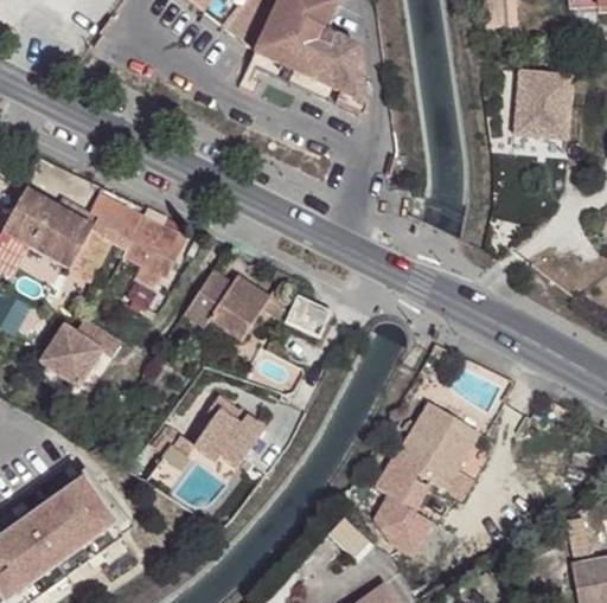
[(190,0),(255,50),(275,7),(269,2),(270,0),(190,0)]
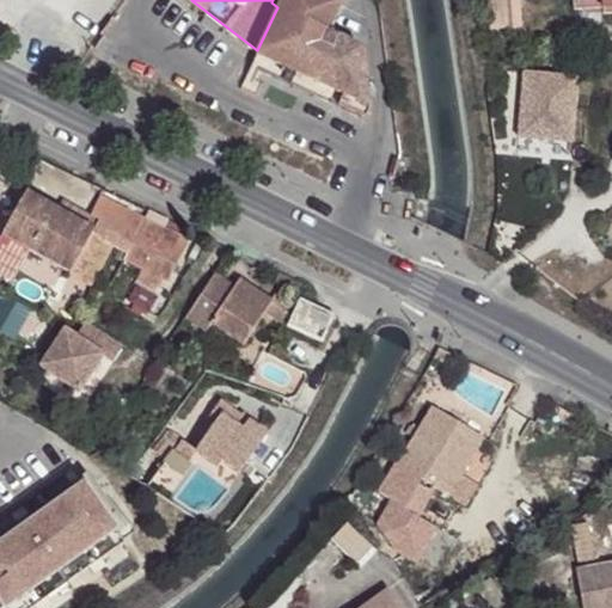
[(257,50),(251,63),(366,117),(369,108),(362,45),(337,35),(326,30),(330,23),(342,0),(281,0),(277,7),(257,50)]
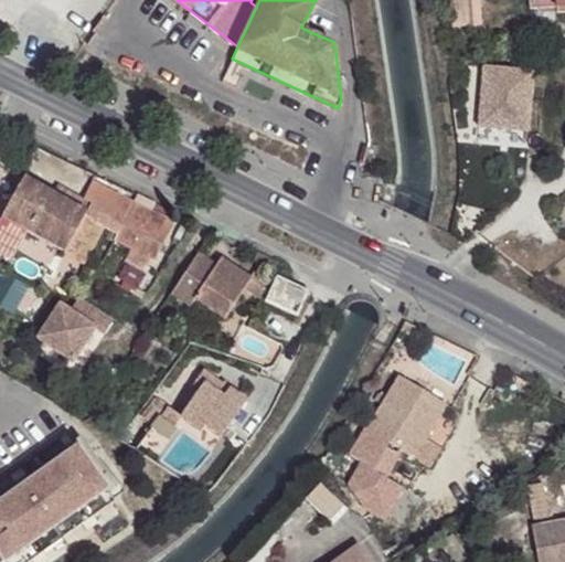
[(315,25),(305,21),(301,28),(311,32),(315,25)]
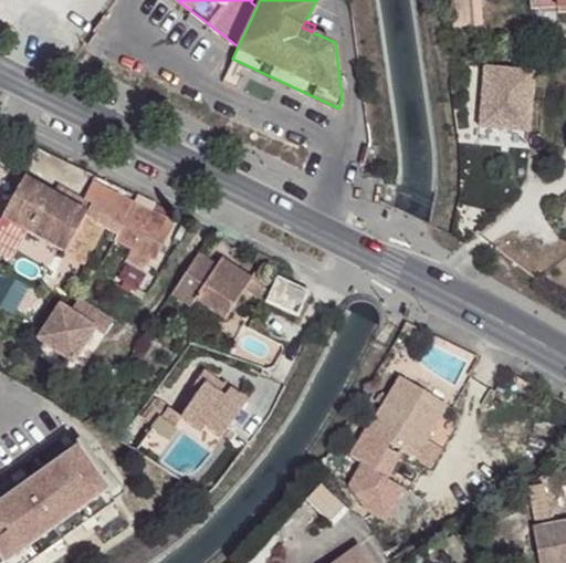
[(24,177),(2,216),(65,250),(86,212),(24,177)]
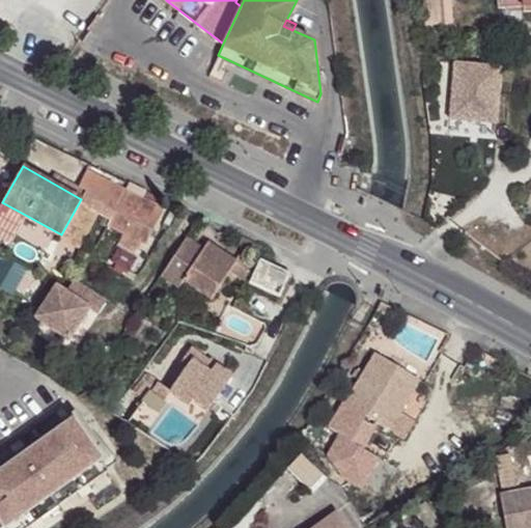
[(95,173),(81,199),(61,234),(80,245),(101,210),(111,216),(124,188),(95,173)]
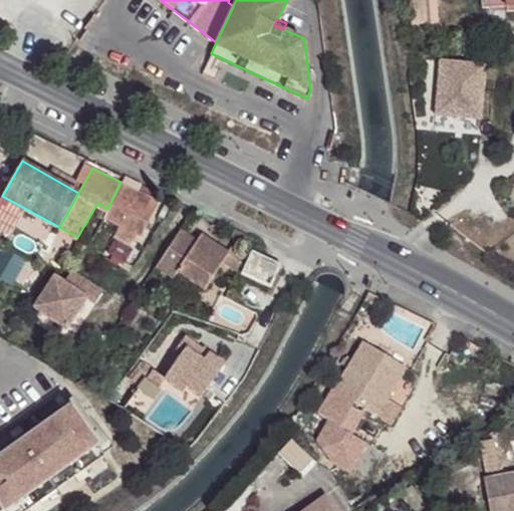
[(120,182),(107,209),(145,227),(158,200),(120,182)]
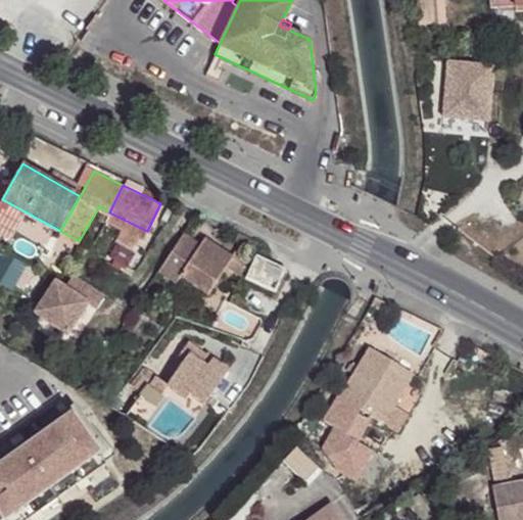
[(109,213),(106,220),(121,228),(115,241),(132,248),(138,237),(143,239),(147,231),(109,213)]
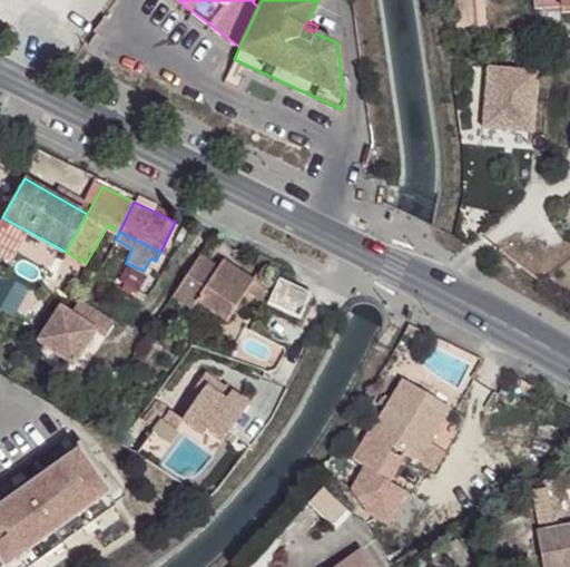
[(253,279),(223,260),(218,265),(199,254),(173,294),(193,308),(197,301),(227,321),(247,289),(253,279)]
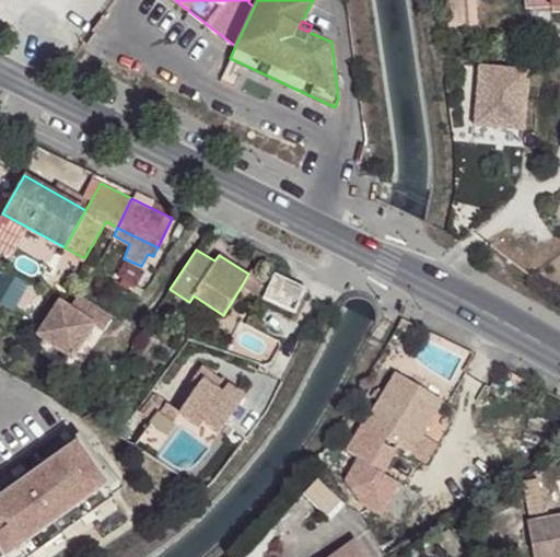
[(0,273),(0,301),(10,308),(25,281),(3,268),(0,273)]
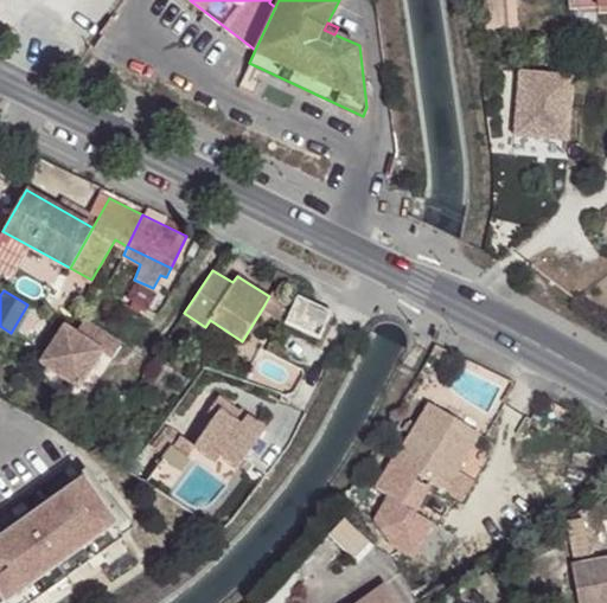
[(296,295),(285,322),(320,338),(332,312),(296,295)]
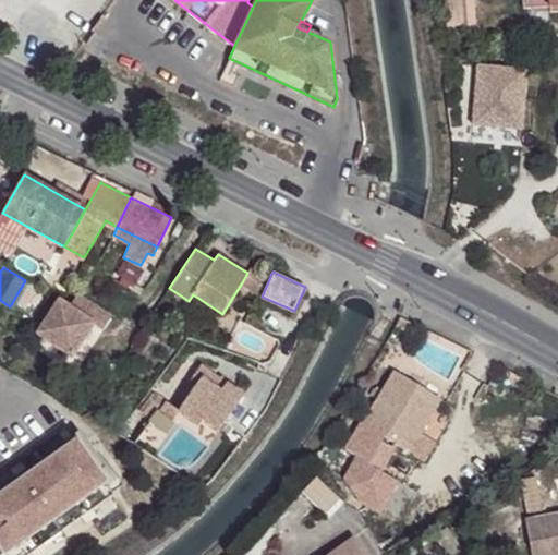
[(264,284),(247,273),(242,282),(258,293),(264,284)]
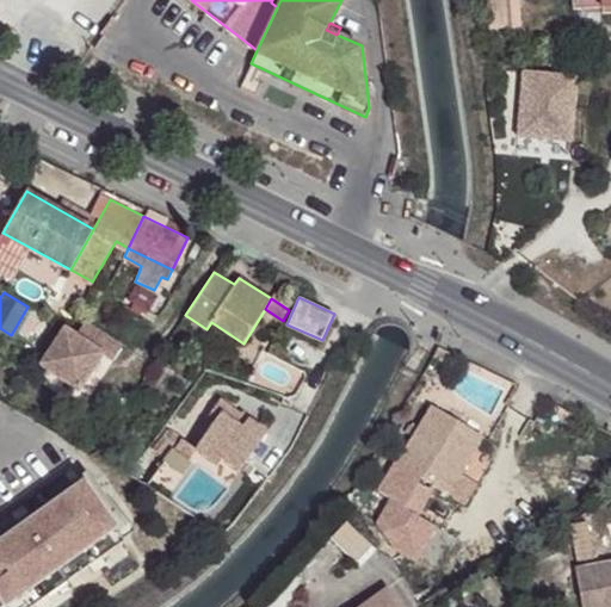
[(121,341),(82,320),(73,334),(62,328),(38,365),(80,390),(100,353),(110,359),(121,341)]
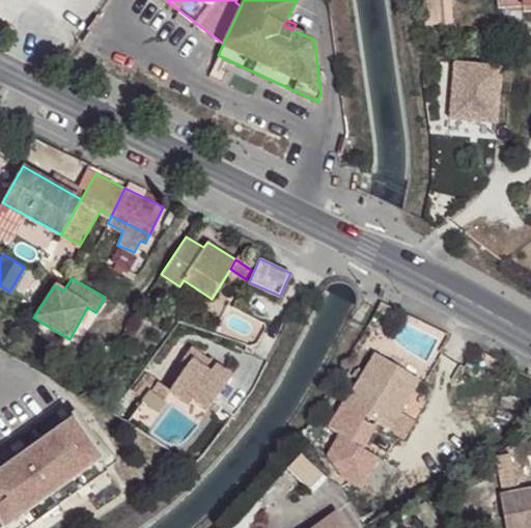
[(185,368),(169,390),(189,405),(193,399),(207,410),(232,374),(216,362),(211,369),(193,357),(197,350),(191,345),(178,364),(185,368)]
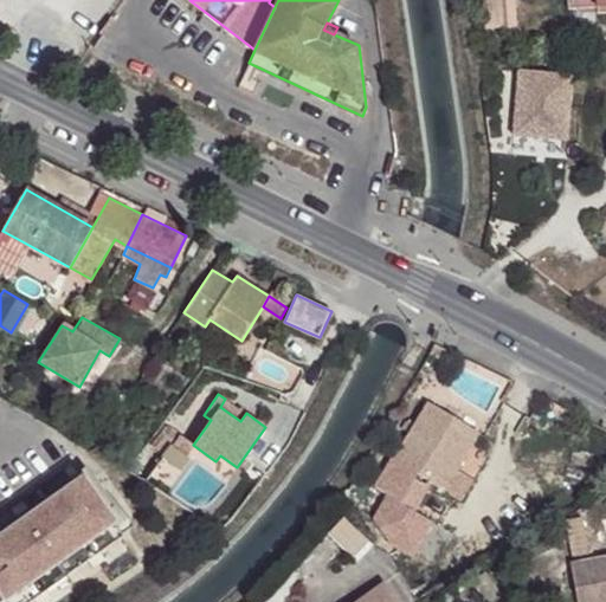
[(220,407),(240,421),(246,413),(225,399),(220,407)]
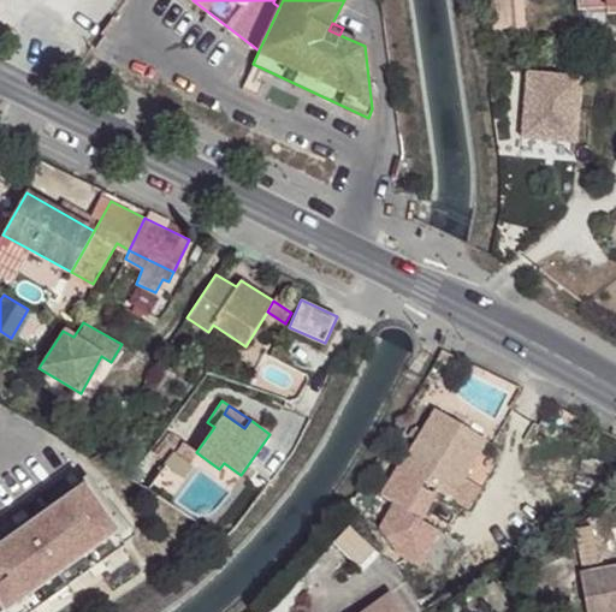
[(400,465),(383,493),(407,511),(424,483),(421,483),(424,480),(452,497),(487,438),(436,408),(401,467),(400,465)]
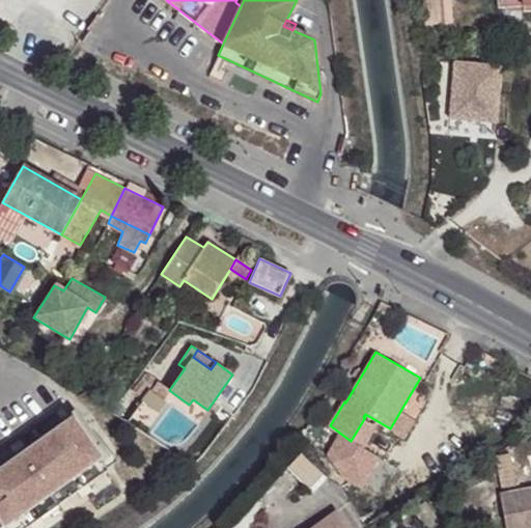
[(143,399),(158,381),(159,380),(147,371),(132,391),(143,399)]
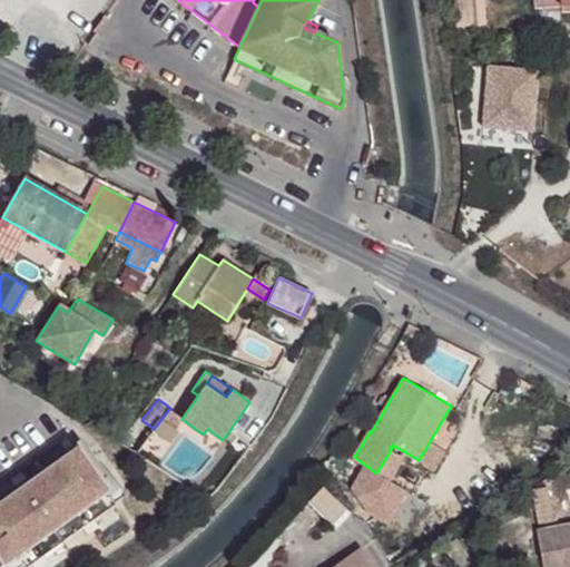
[(154,429),(139,448),(156,460),(180,429),(180,426),(179,416),(169,409),(154,429)]
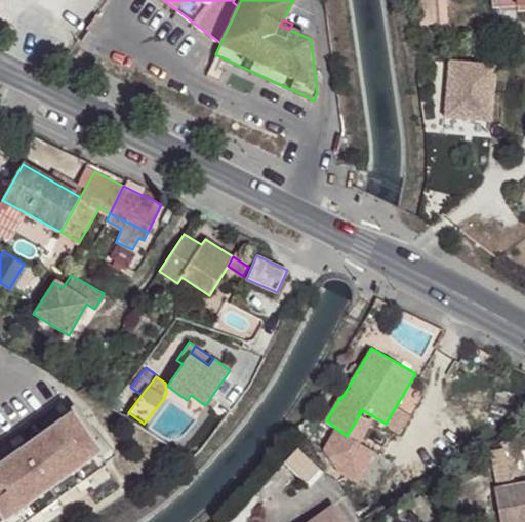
[(396,406),(386,424),(400,432),(410,413),(396,406)]
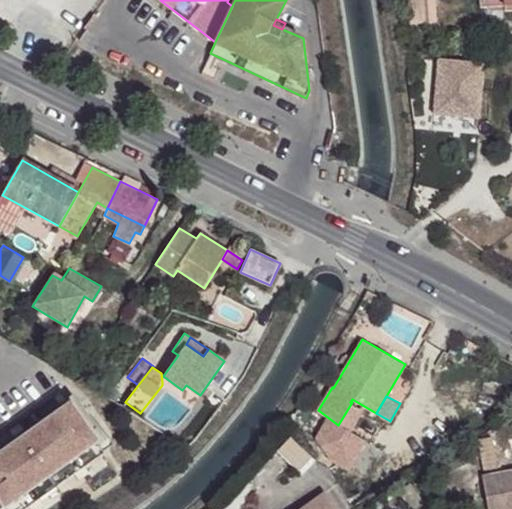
[(64,401),(0,446),(0,508),(19,508),(101,452),(64,401)]
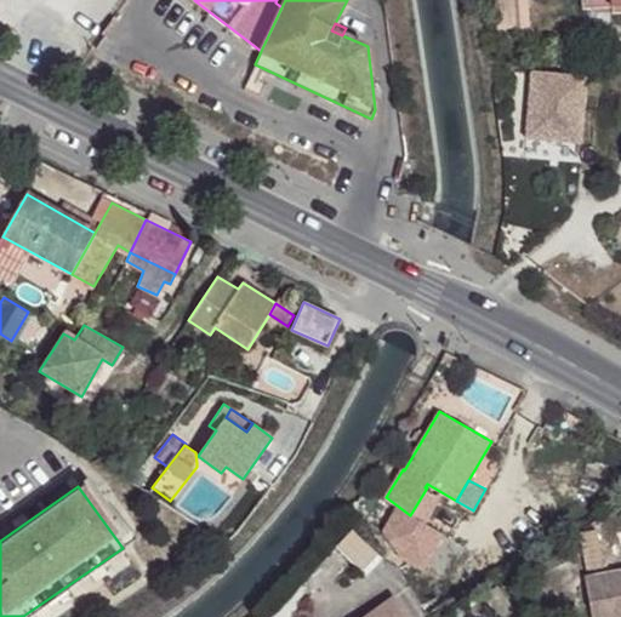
[(597,529),(581,532),(588,567),(605,564),(597,529)]
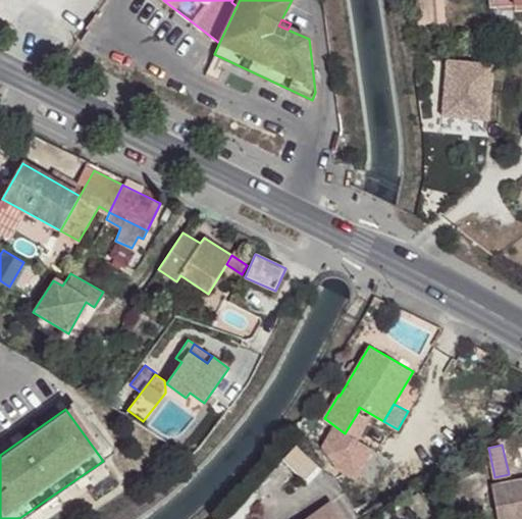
[(316,466),(296,446),(283,459),(304,478),(316,466)]
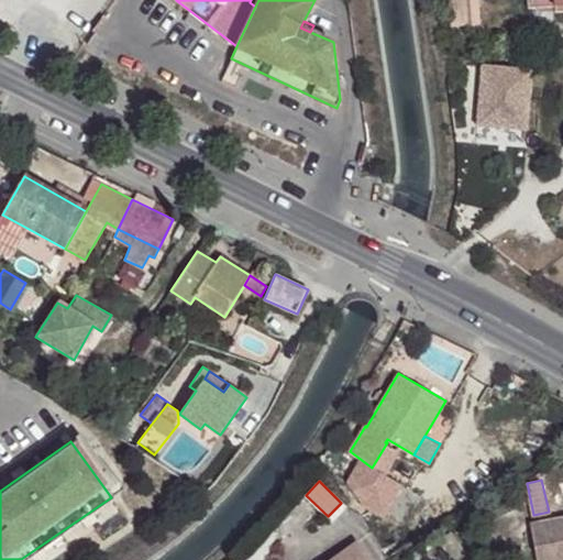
[(562,559),(562,516),(530,524),(536,559),(562,559)]
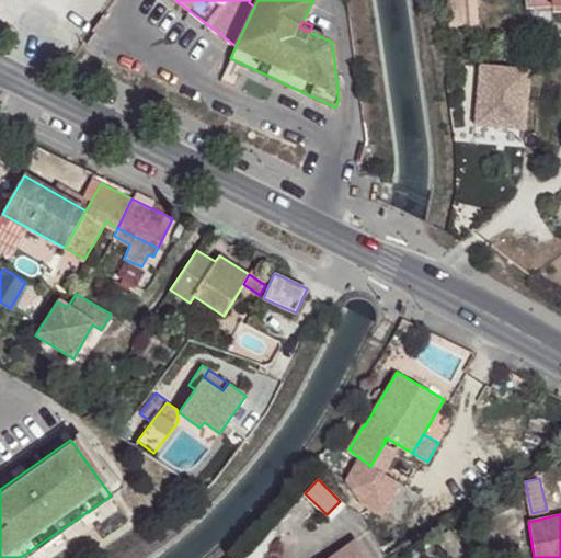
[(367,557),(356,539),(330,557),(367,557)]
